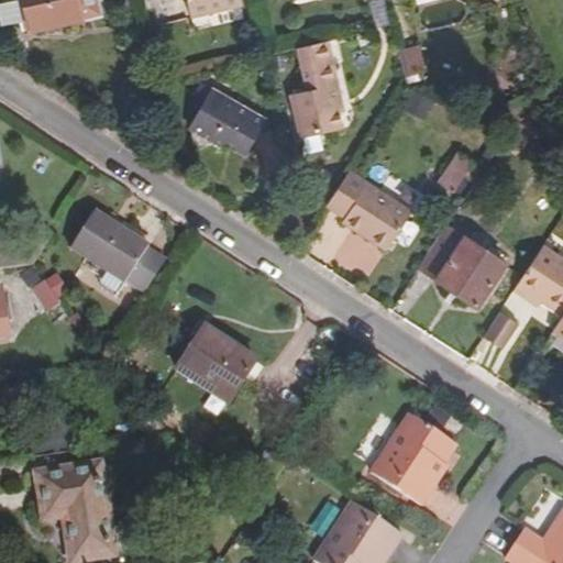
[(101,18),(96,0),(0,0),(0,22),(2,30),(30,23),(32,33),(101,18)]
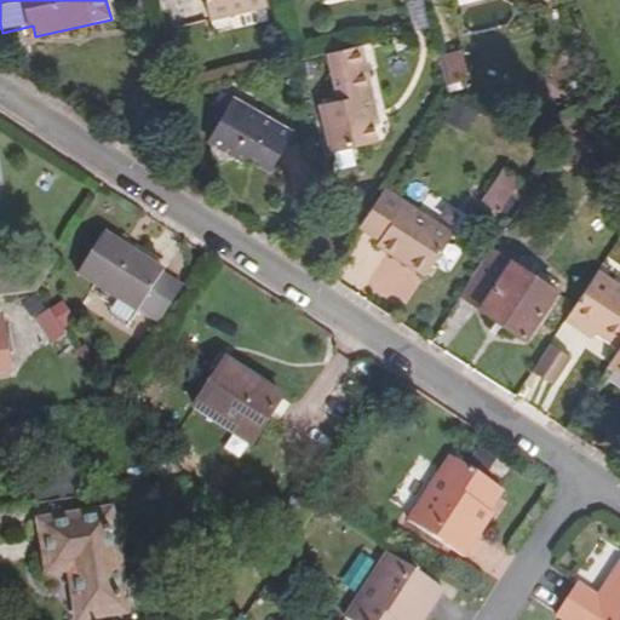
[(202,0),(207,18),(265,5),(263,0),(202,0)]
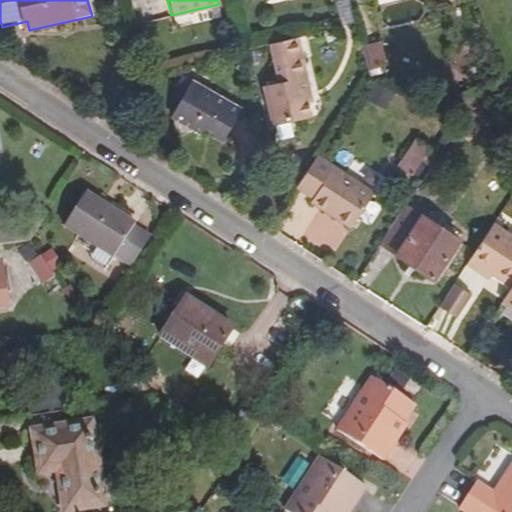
[(299,38),(271,44),(281,83),(265,87),(275,126),(313,118),(307,91),(312,89),(299,38)]
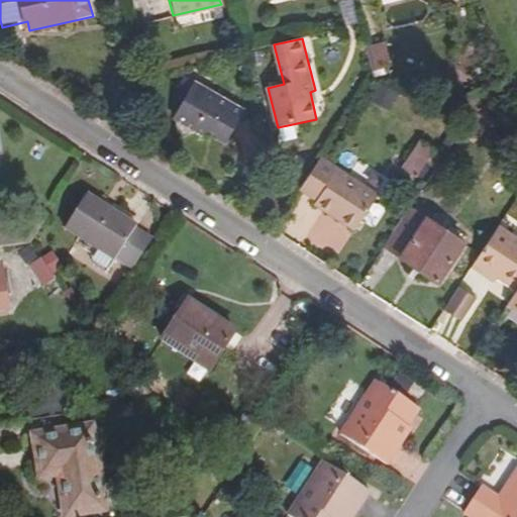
[(225,142),(244,111),(218,94),(216,96),(194,82),(179,107),(177,120),(177,129),(179,135),(195,130),(204,132),(210,129),(216,133),(216,137),(225,142)]
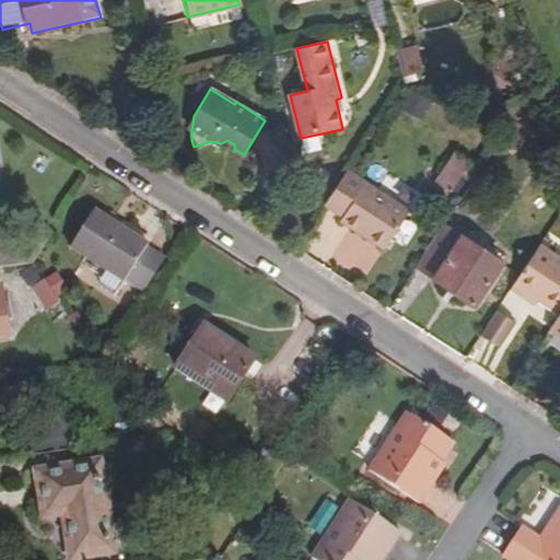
[(458,199),(475,171),(454,156),(435,185),(458,199)]
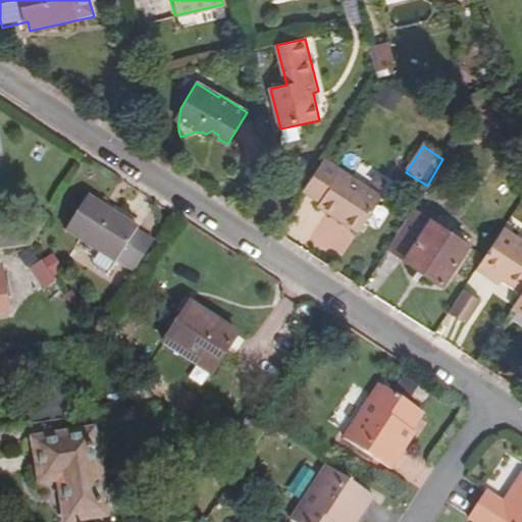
[(325,160),(305,191),(321,202),(345,216),(342,220),(359,231),(382,198),(325,160)]
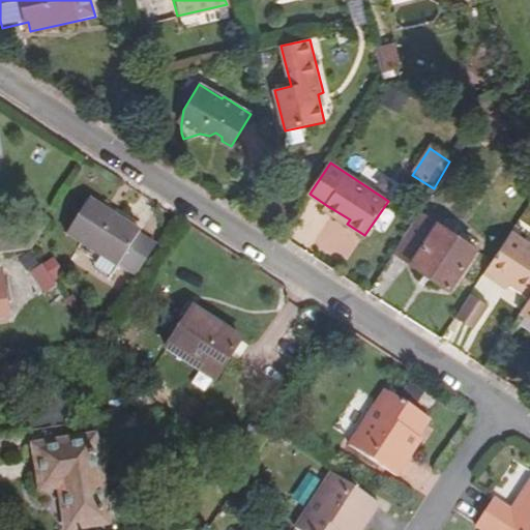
[(70,235),(101,256),(122,269),(145,235),(93,201),(70,235)]
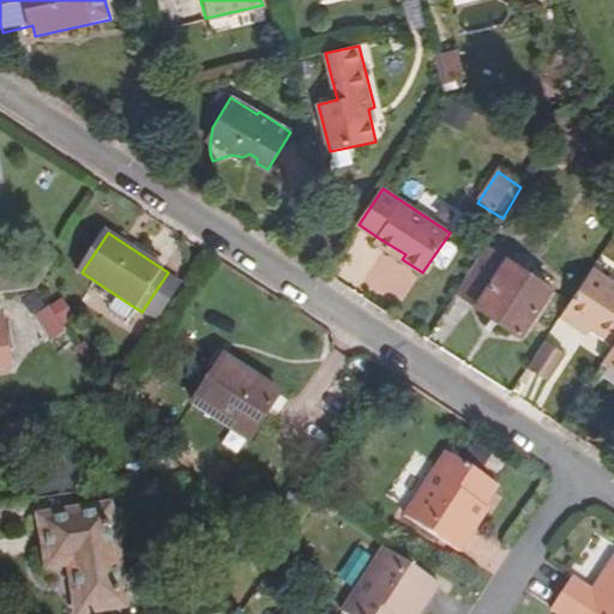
[(405,254),(378,238),(375,241),(402,259),(405,254)]
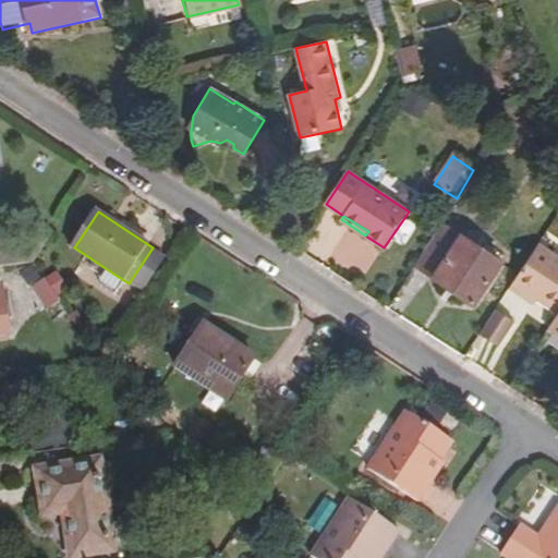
[(502,263),(444,223),(415,267),(473,304),(502,263)]
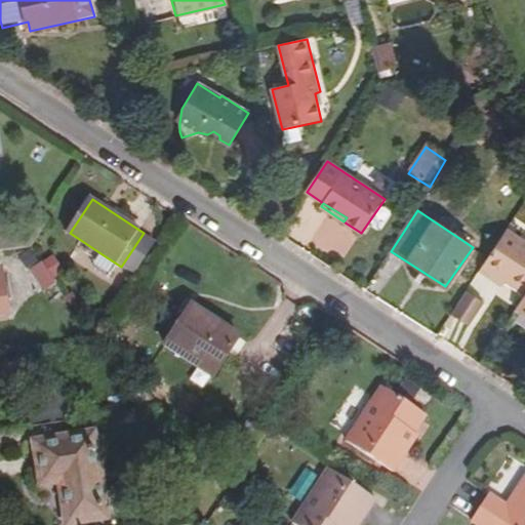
[(524,236),(510,228),(482,270),(497,280),(500,276),(508,281),(524,291),(524,236)]
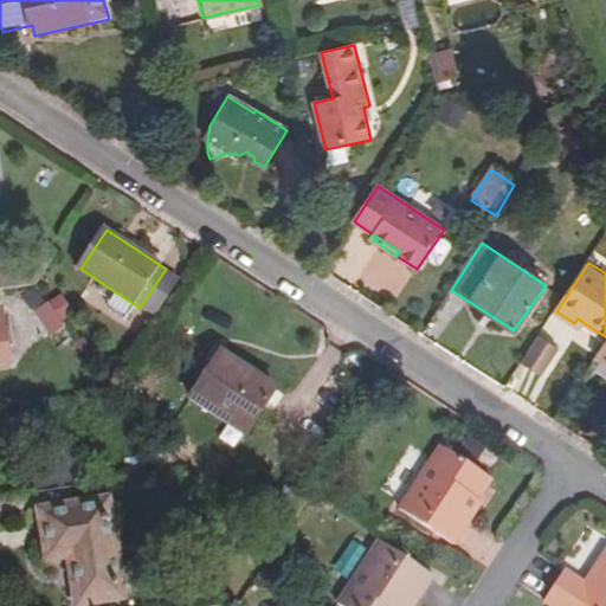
[(140,308),(116,292),(111,300),(116,314),(131,322),(140,308)]
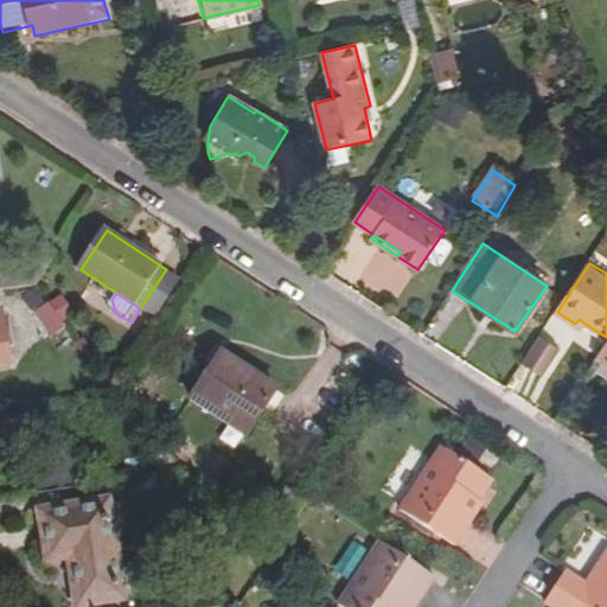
[(59,336),(70,328),(53,302),(43,310),(59,336)]
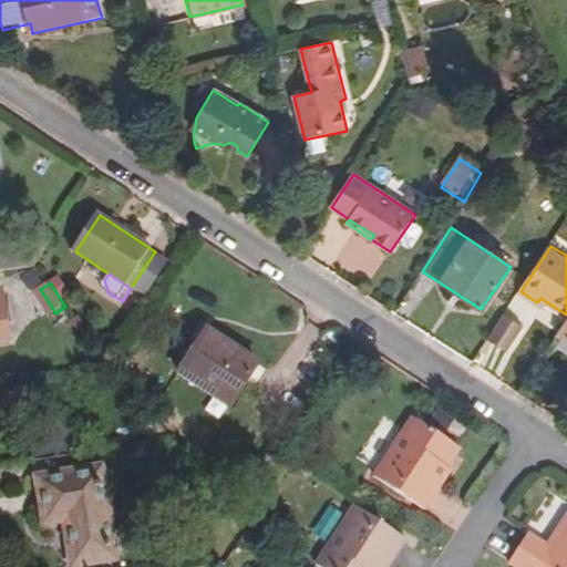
[(0,341),(10,340),(2,294),(0,292),(0,341)]
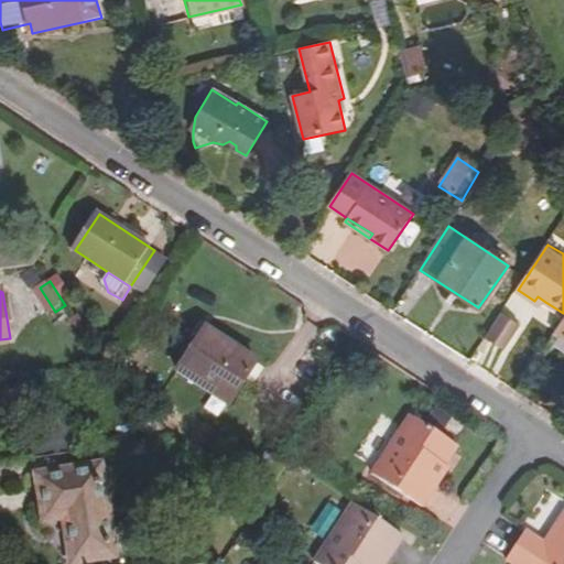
[(522,323),(505,311),(488,336),(507,347),(522,323)]
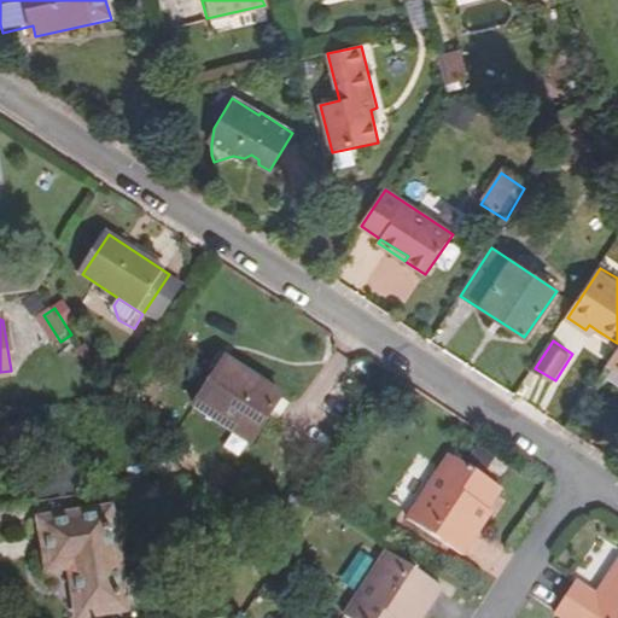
[(254,443),(285,396),(229,361),(199,408),(254,443)]
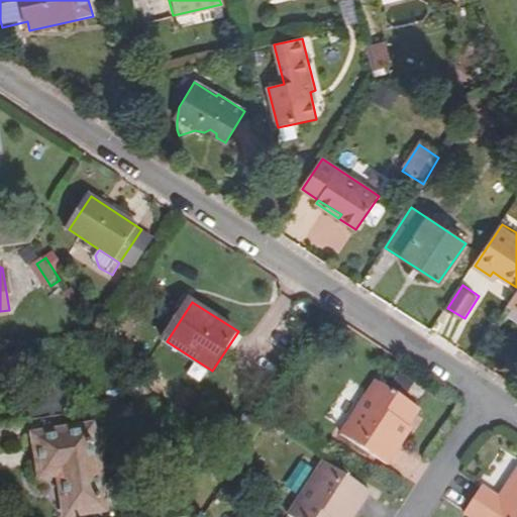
[(403,443),(424,411),(380,383),(345,437),(392,467),(406,446),(403,443)]
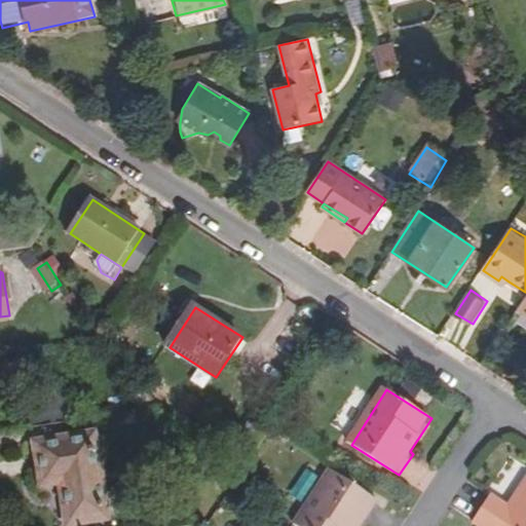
[(107,518),(95,438),(39,446),(45,484),(64,481),(71,524),(107,518)]
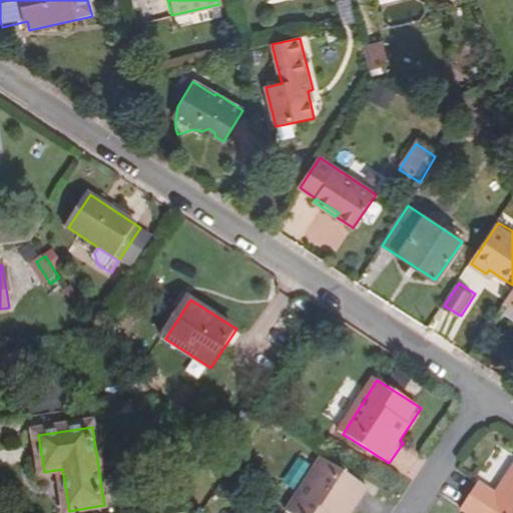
[(359,511),(373,489),(327,458),(291,512),(352,512),(355,509),(359,511)]
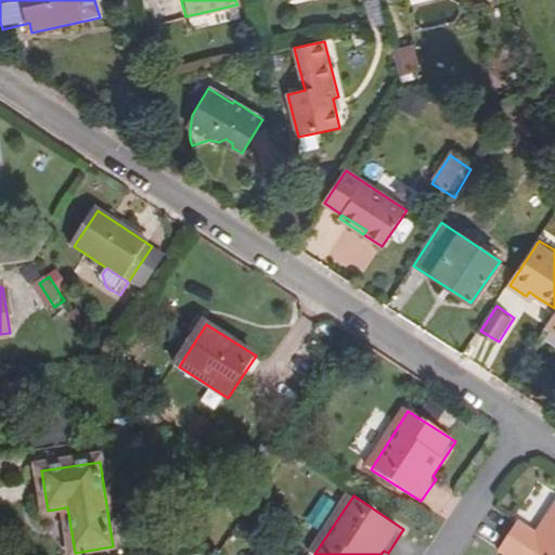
[(554,554),(554,515),(539,539),(520,527),(502,554),(554,554)]
